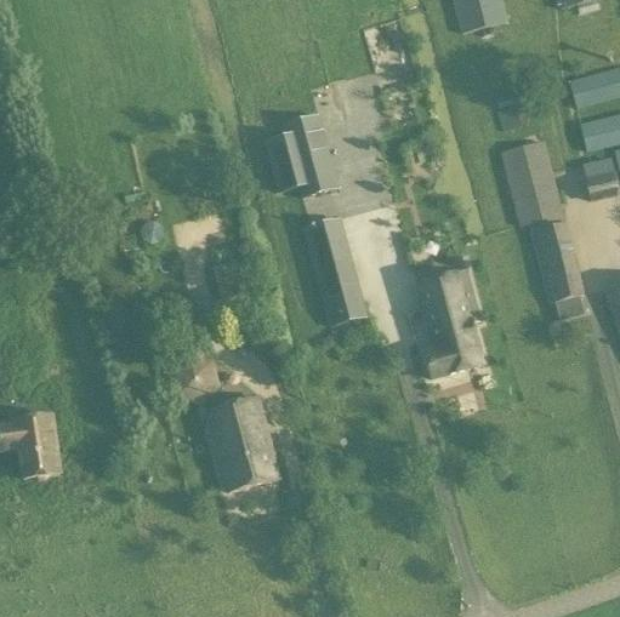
[(456,0),(464,32),(508,21),(502,0),(456,0)]
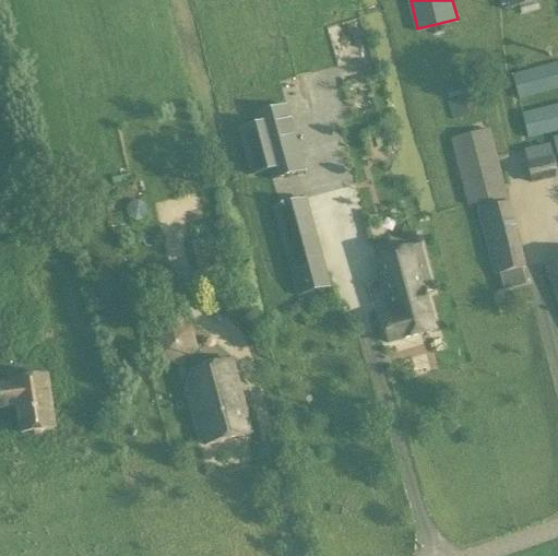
[(520,96),(557,85),(557,60),(513,72),(520,96)]
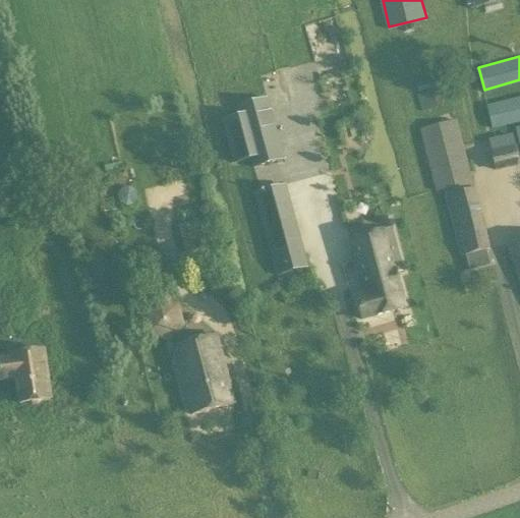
[(428,79),(417,82),(420,91),(430,88),(428,79)]
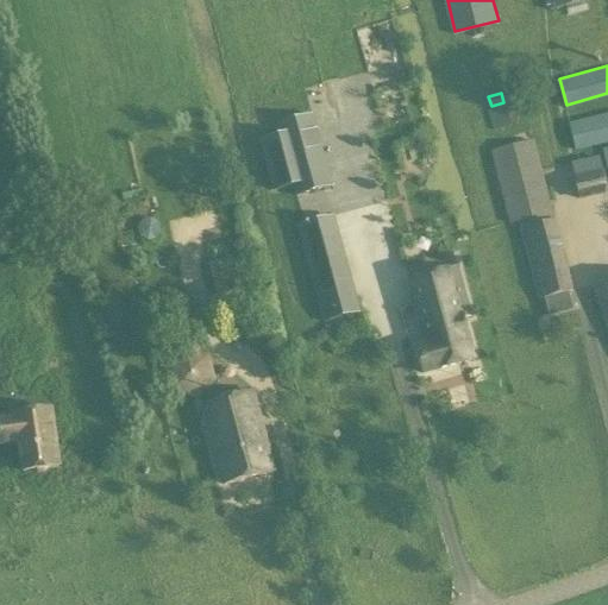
[(280,133),(262,138),(275,188),(288,184),(293,183),(295,194),(332,184),(313,113),(276,123),(280,133)]
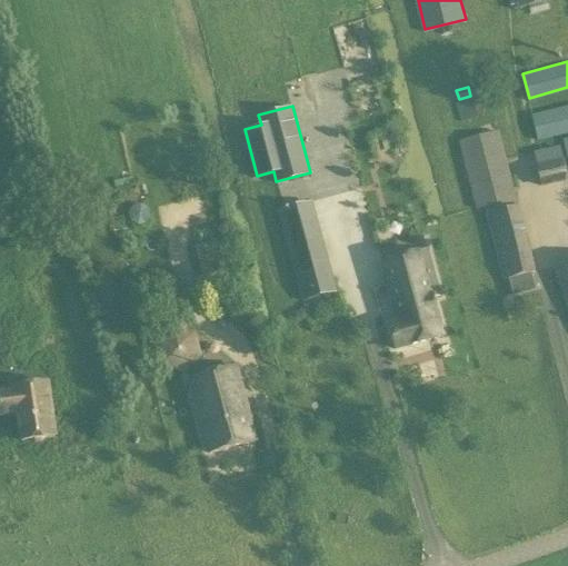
[(538,138),(567,129),(567,106),(532,115),(538,138)]
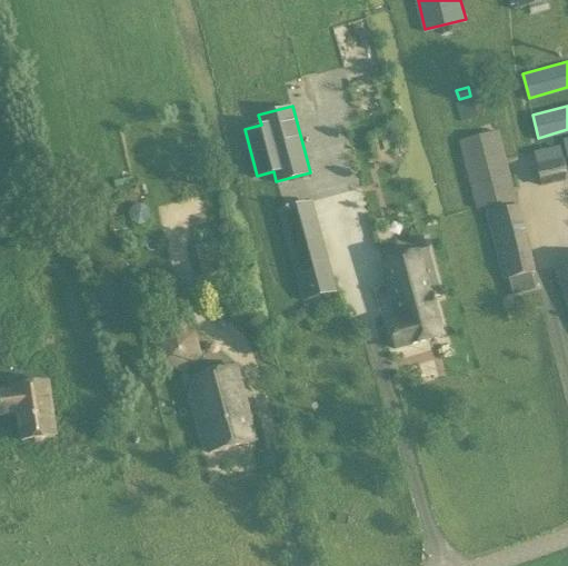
[(505,278),(536,270),(498,130),(460,140),(478,206),(486,205),(505,278)]
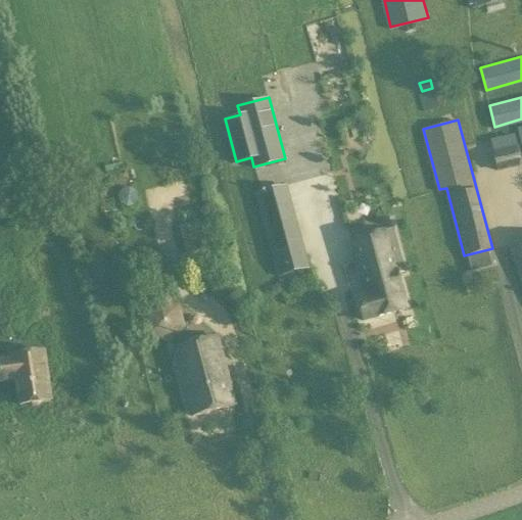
[(499,169),(521,162),(521,158),(515,135),(491,140),(499,169)]
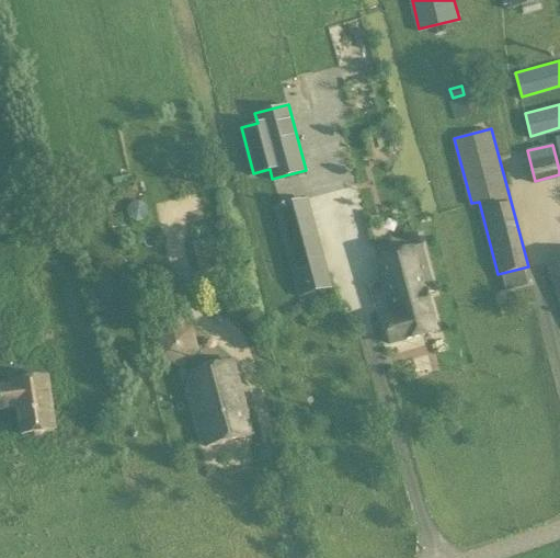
[(308,196),(274,206),(299,296),(333,287),(308,196)]
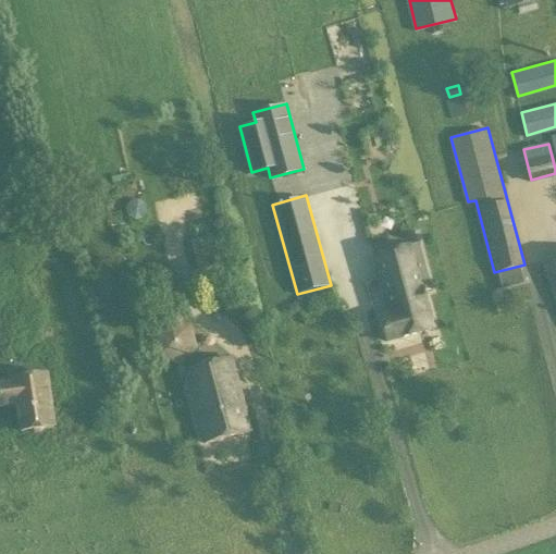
[(206,235),(192,239),(204,283),(231,275),(219,232),(206,235)]
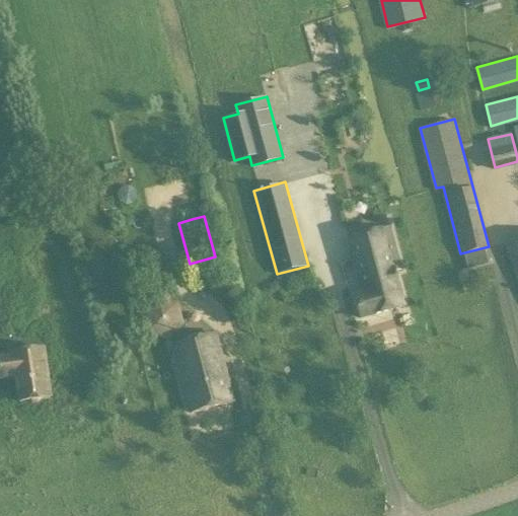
[(390,225),(349,236),(363,289),(355,292),(361,316),(404,304),(395,270),(401,268),(390,225)]
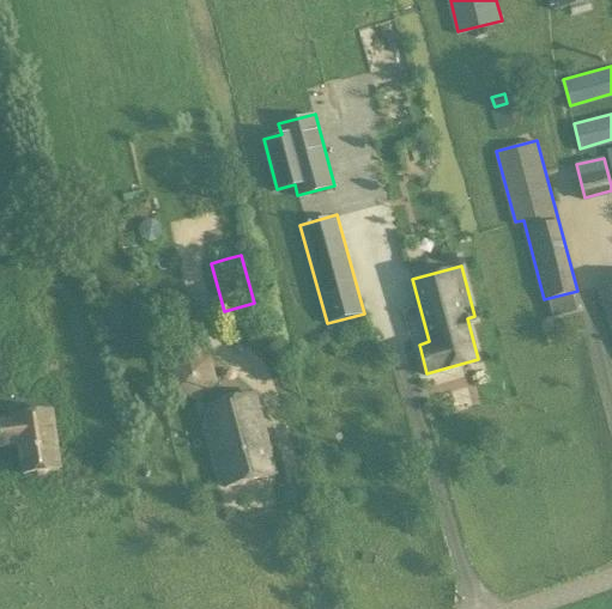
[(611,285),(600,290),(611,323),(611,285)]
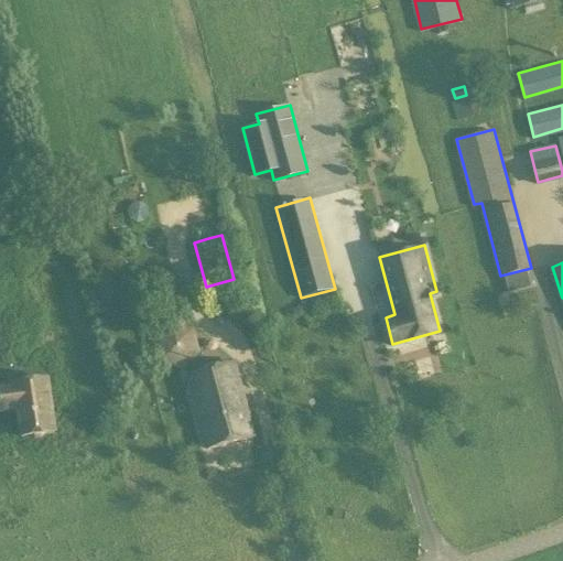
[(208,448),(253,435),(234,363),(188,375),(208,448)]
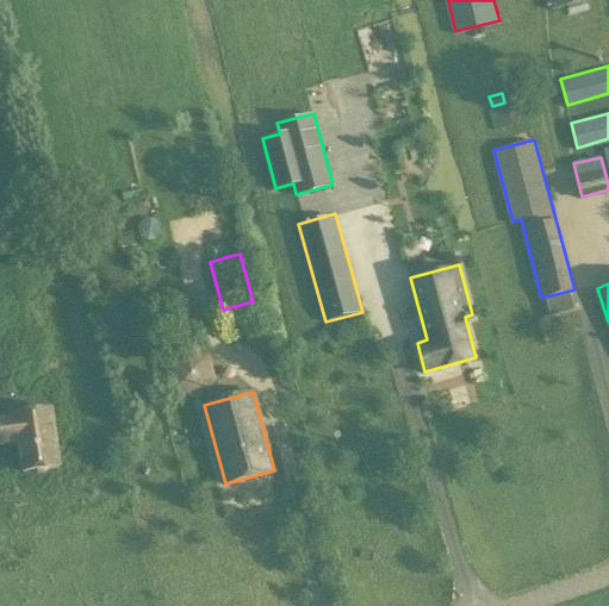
[(38,476),(45,475),(48,470),(60,469),(50,411),(14,417),(16,422),(0,423),(0,447),(19,444),(24,475),(36,473),(38,476)]
